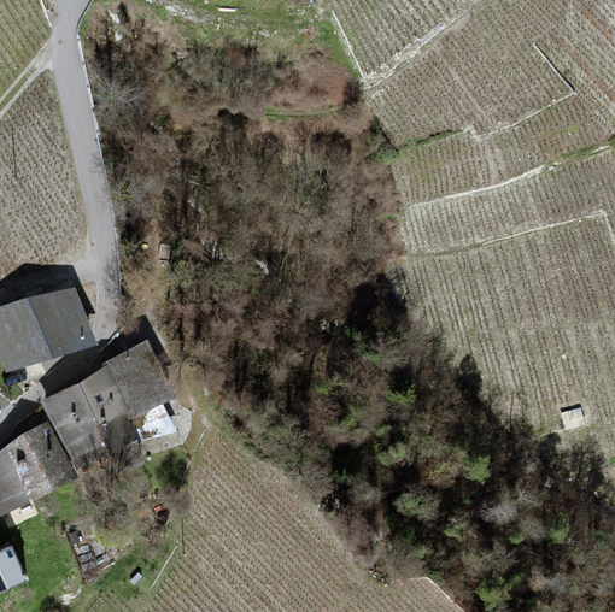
[(98,343),(76,288),(0,309),(0,358),(5,371),(98,343)]
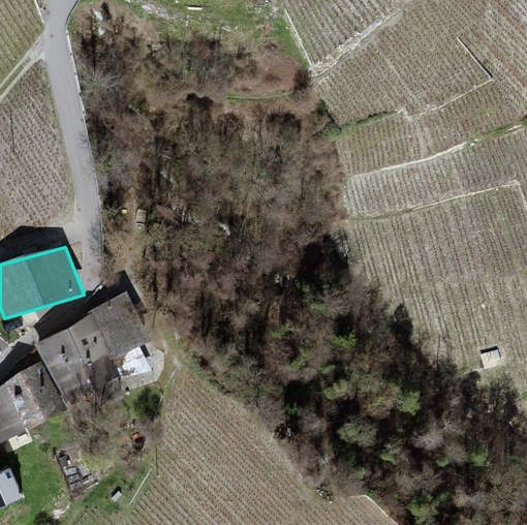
[(149,339),(127,291),(86,311),(88,314),(91,312),(110,350),(106,351),(110,357),(149,339)]
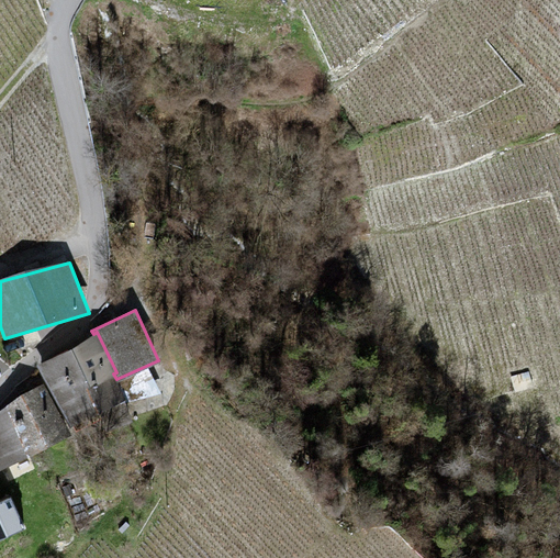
[(116,372),(97,332),(36,366),(68,425),(124,399),(116,379),(113,374),(116,372)]
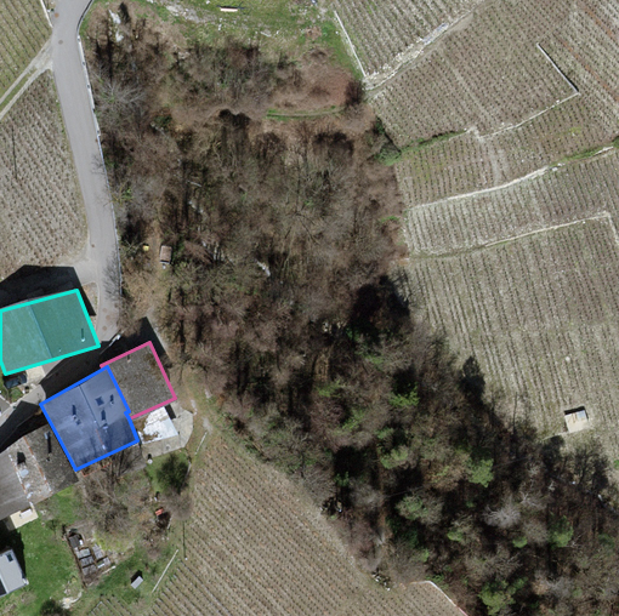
[(77,477),(47,425),(7,448),(0,454),(0,519),(29,502),(77,477)]
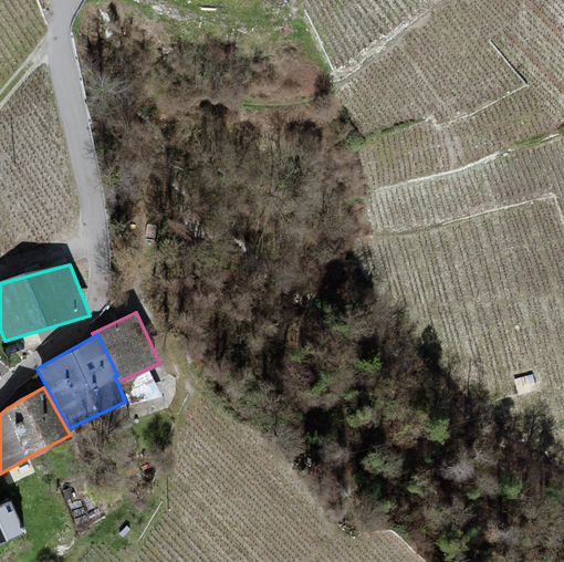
[(0,543),(25,532),(10,499),(0,502),(0,543)]
